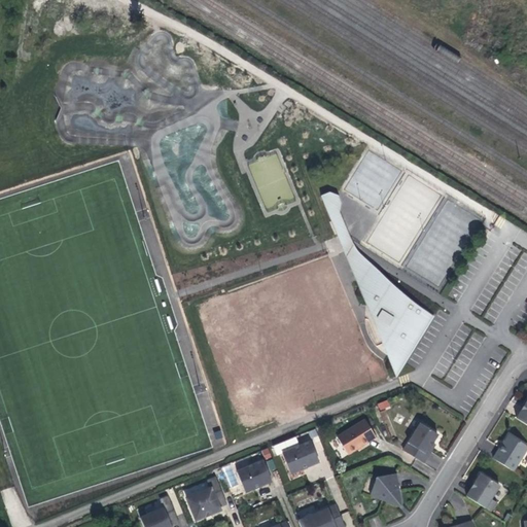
[(325,191),(317,196),(321,205),(330,201),(335,211),(338,203),(334,195),(325,191)]
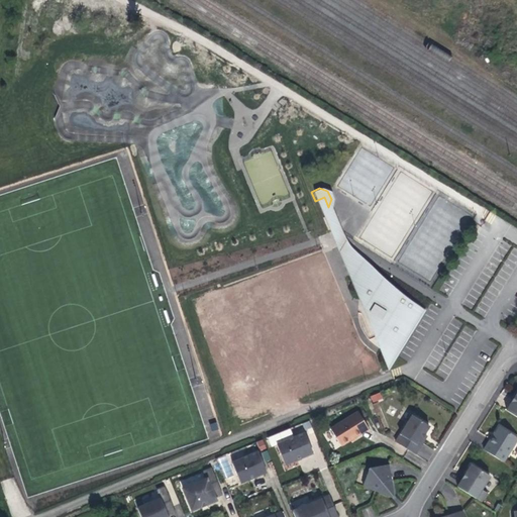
[(324,197),(315,201),(327,230),(336,228),(328,207),(324,197)]
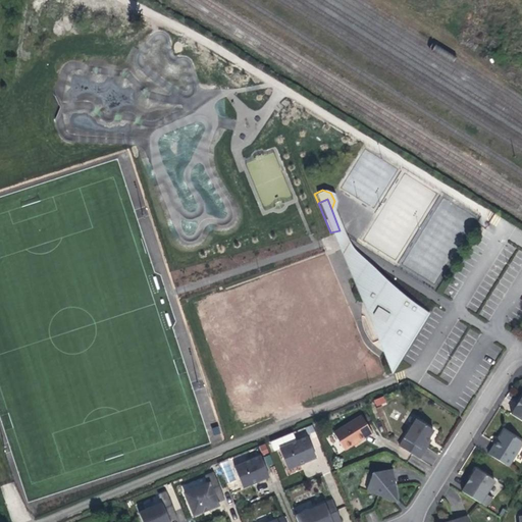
[(370,235),(382,233),(382,225),(370,226),(370,235)]
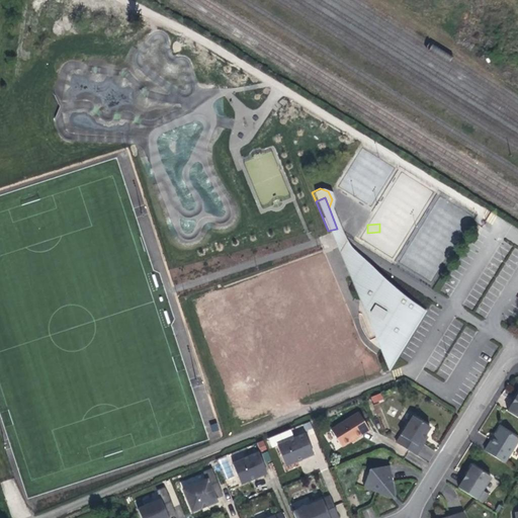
[(328,231),(335,247),(346,251),(337,229),(328,231)]
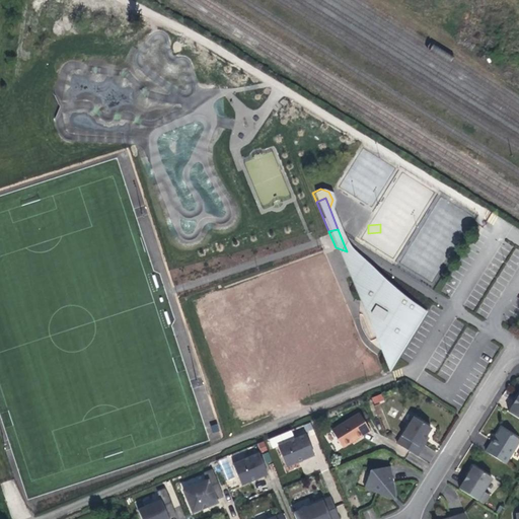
[(411,242),(416,232),(347,233),(396,258),(398,258),(399,263),(415,271),(415,266),(420,256),(409,250),(421,250),(421,242),(411,242)]
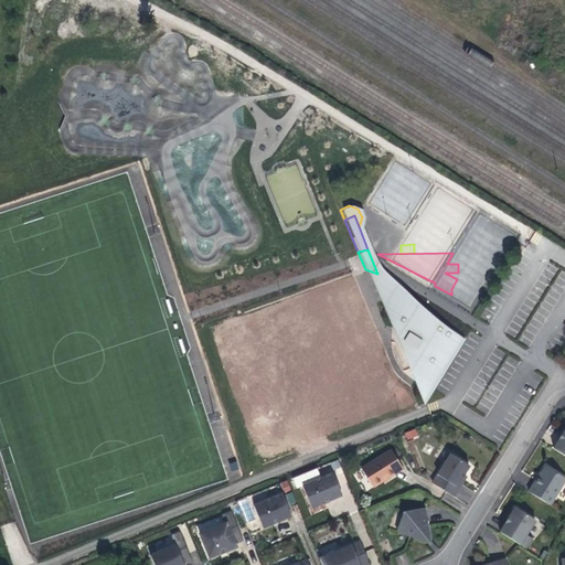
[(437,338),(412,379),(422,403),(461,338),(440,323),(419,307),(393,281),(377,274),(365,269),(384,315),(388,312),(395,328),(437,338)]
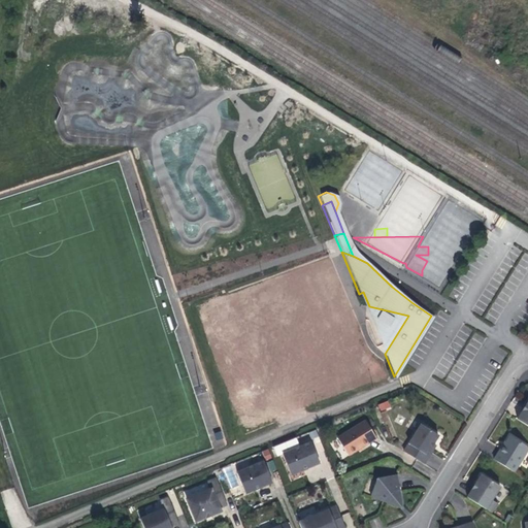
[(369,306),(363,292),(359,294),(385,354),(408,316),(369,306)]
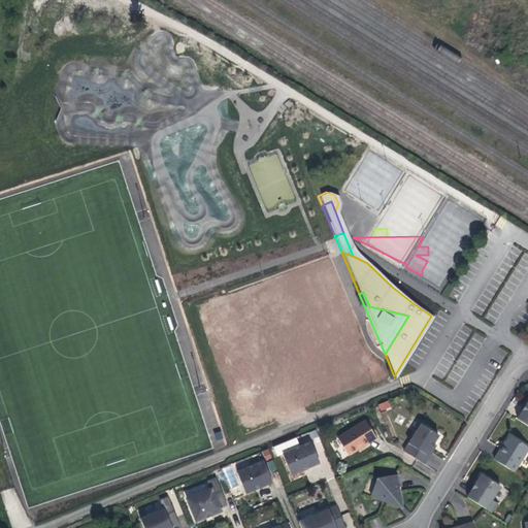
[(378,404),(381,411),(391,407),(389,400),(378,404)]
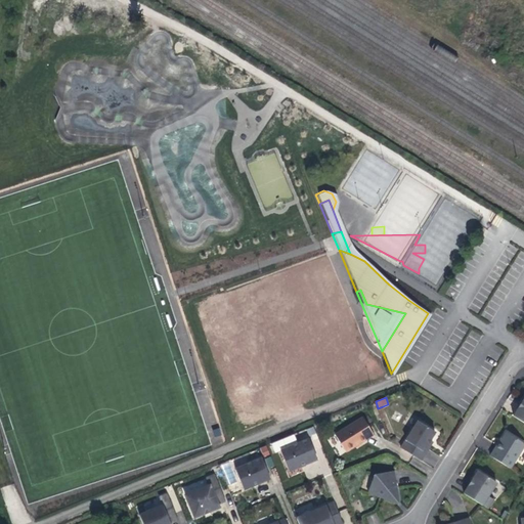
[(523,398),(523,401),(514,416),(523,422),(523,398)]
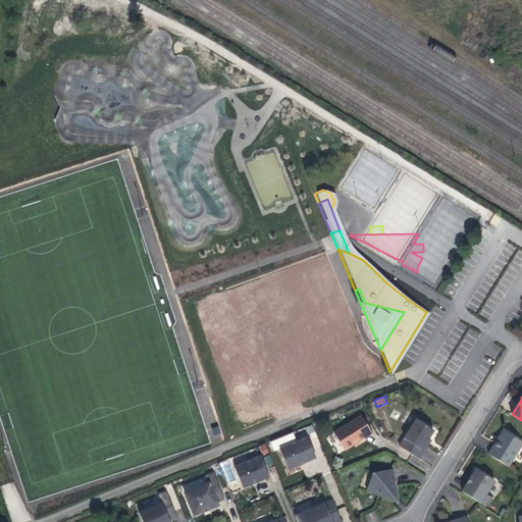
[(360,415),(332,432),(344,450),(358,441),(371,432),(360,415)]
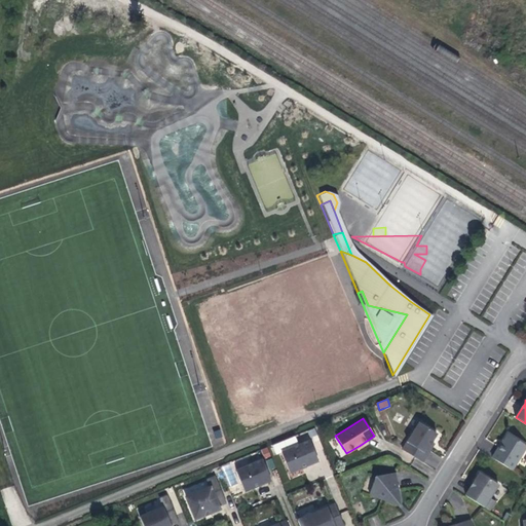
[(419,422),(402,450),(422,462),(431,448),(428,446),(431,442),(437,434),(419,422)]
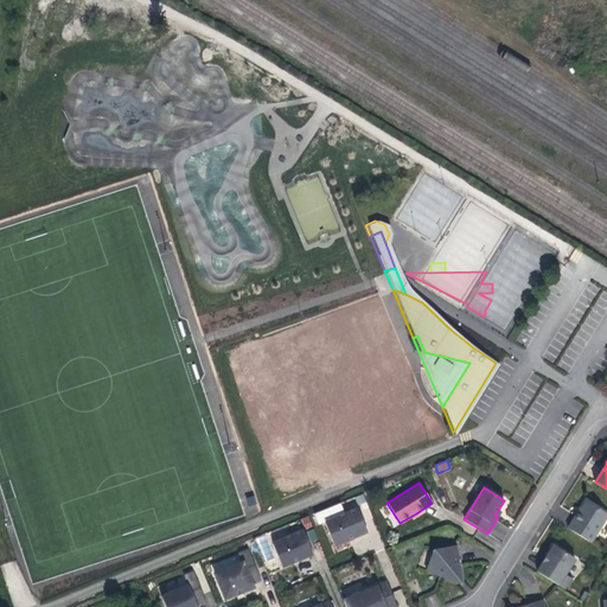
[(581,508),(568,528),(590,543),(606,516),(606,513),(586,500),(582,508),(581,508)]
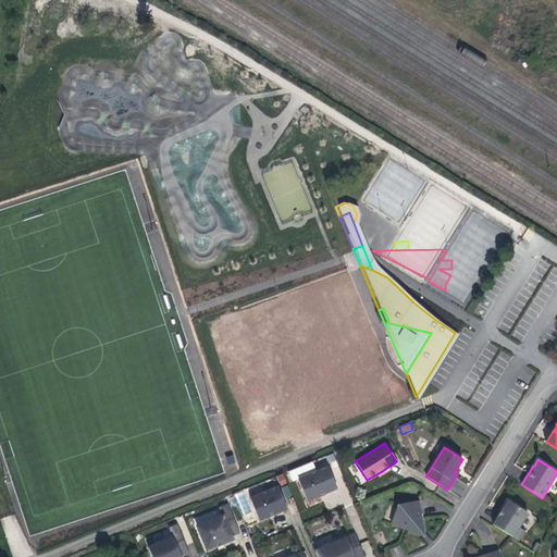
[(298,479),(307,500),(327,492),(336,487),(327,467),(298,479)]
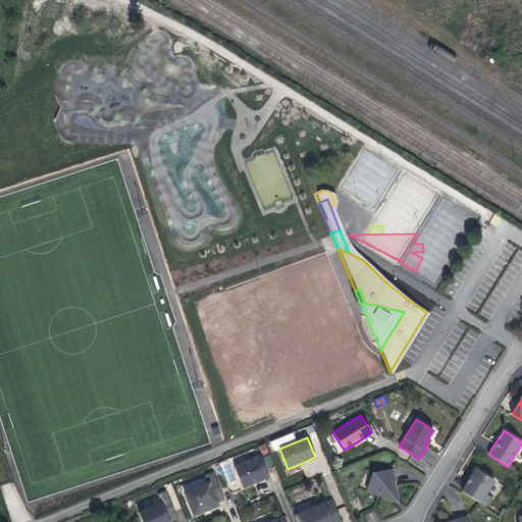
[(260,457),(233,467),(242,487),(254,482),(268,477),(260,457)]
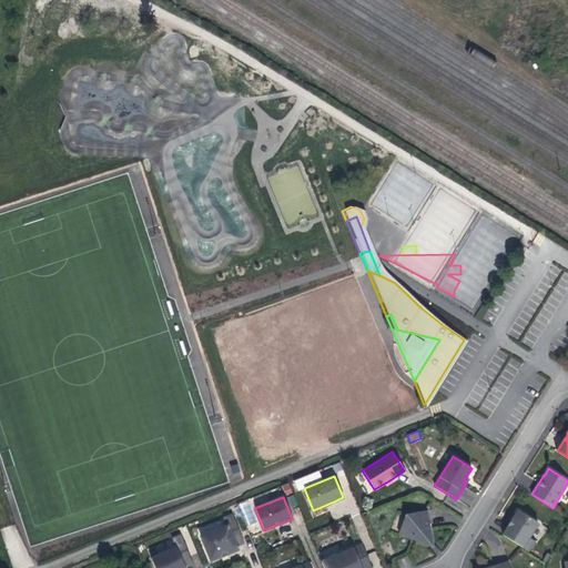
[(515,515),(503,535),(528,551),(535,541),(528,537),(538,523),(518,510),(515,515)]
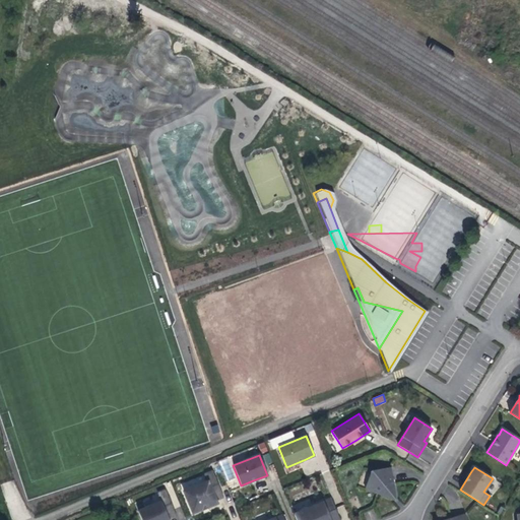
[(396,498),(390,468),(370,470),(364,489),(382,494),(396,498)]
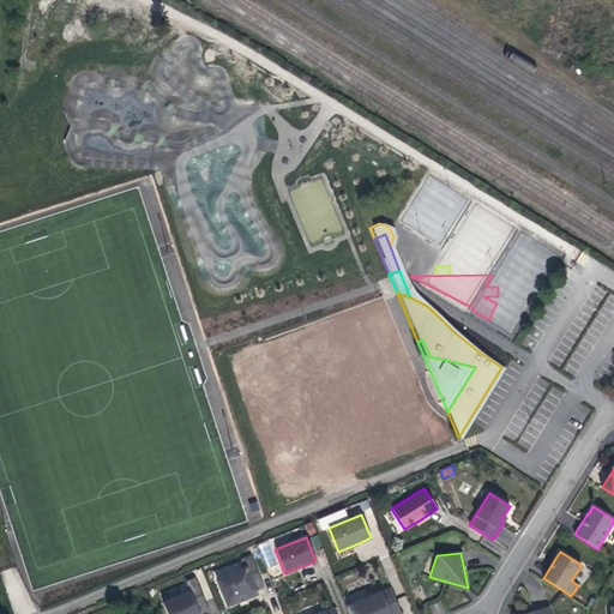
[(246,571),(217,583),(228,609),(240,605),(246,601),(258,597),(256,594),(264,590),(252,559),(242,563),(246,571)]
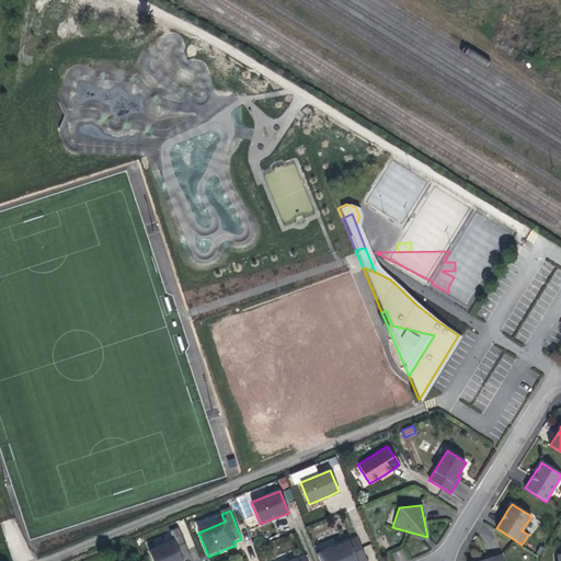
[(173,541),(147,551),(150,560),(182,560),(190,557),(179,528),(170,533),(173,541)]
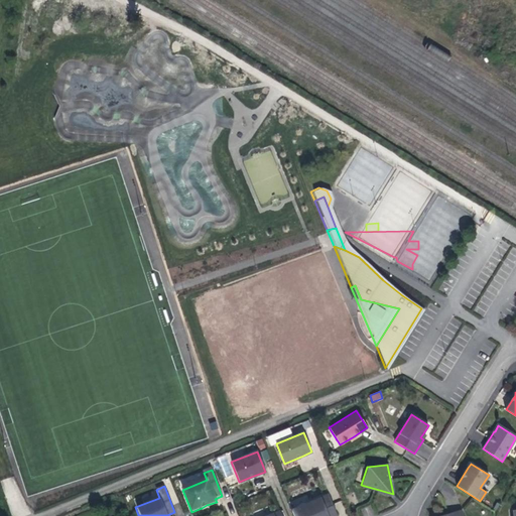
[(329,495),(291,510),(293,515),(334,515),(337,515),(329,495)]
